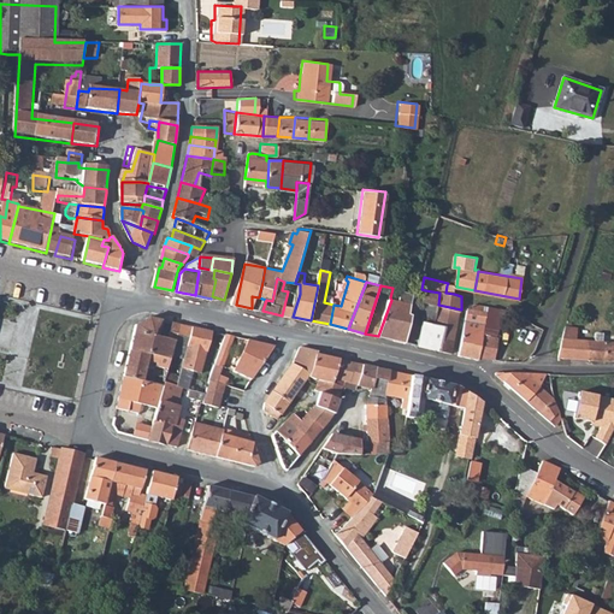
[(403,305),(411,307),(414,291),(401,288),(400,295),(401,295),(400,301),(405,302),(403,305)]
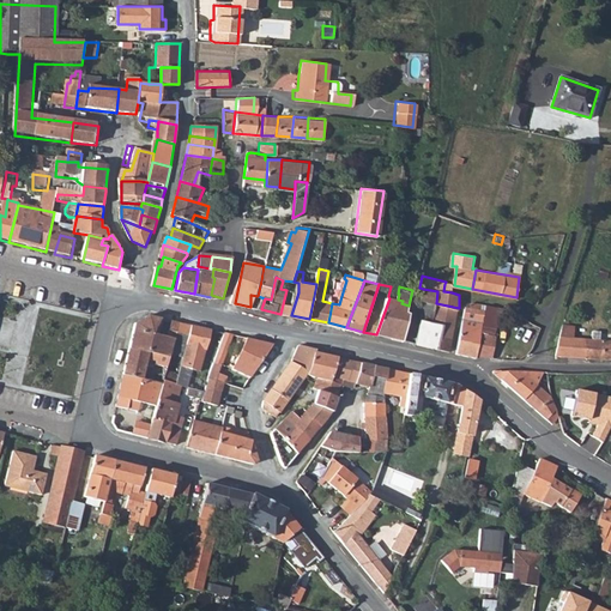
[(434,325),(436,303),(437,291),(423,289),(421,300),(425,301),(422,324),(434,325)]
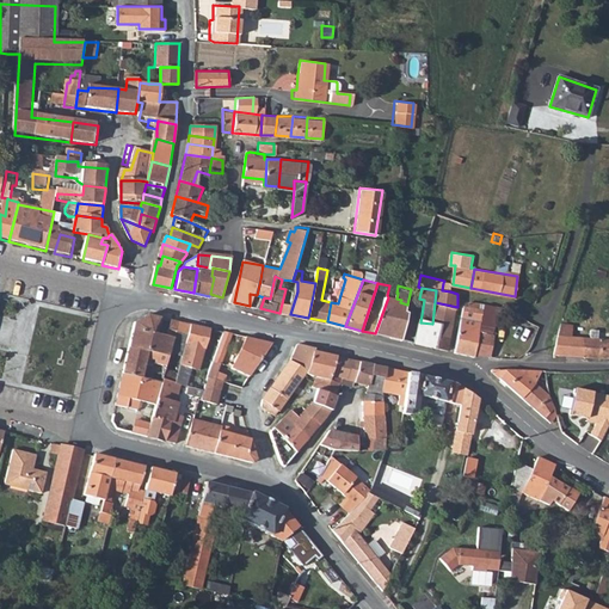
[(375,333),(403,339),(410,314),(406,313),(407,305),(400,302),(401,300),(397,299),(388,297),(375,333)]
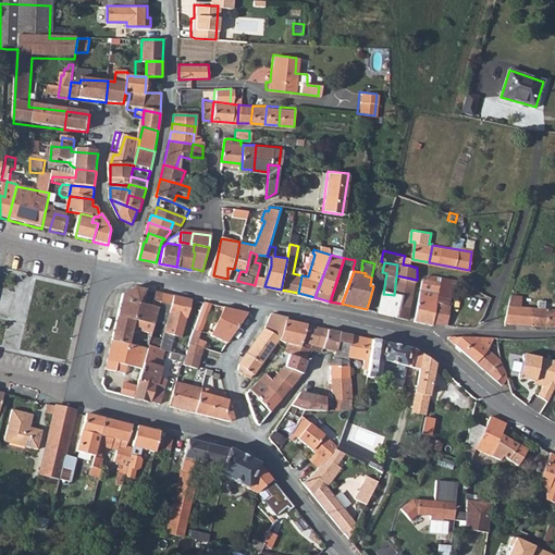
[(429,274),(428,279),(442,282),(439,300),(449,304),(452,301),(458,280),(429,274)]
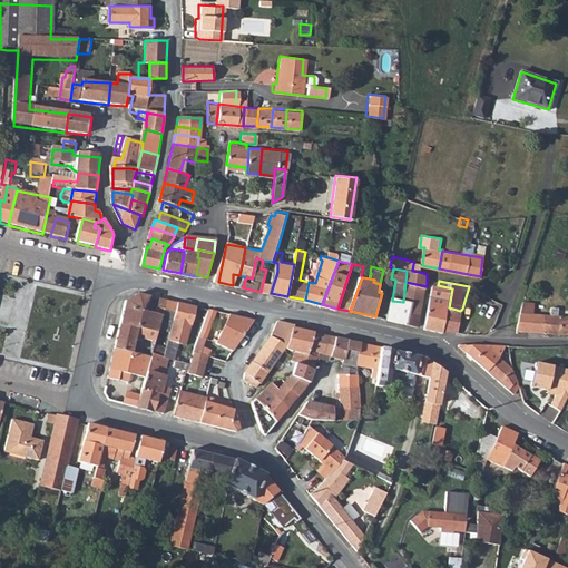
[(421,316),(424,299),(427,286),(405,282),(403,302),(413,304),(411,313),(421,316)]
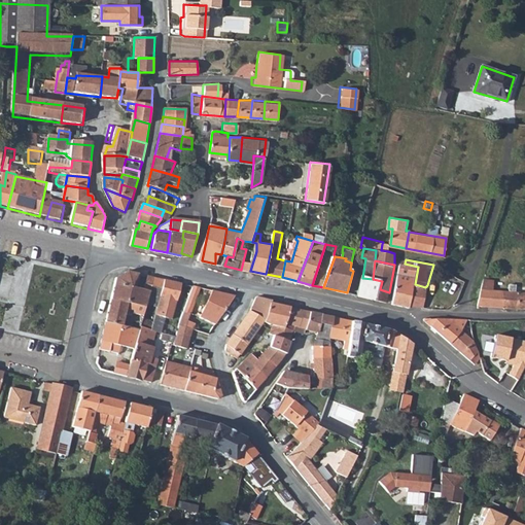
[(411,307),(411,305),(415,284),(418,267),(405,264),(400,263),(393,303),(411,307)]
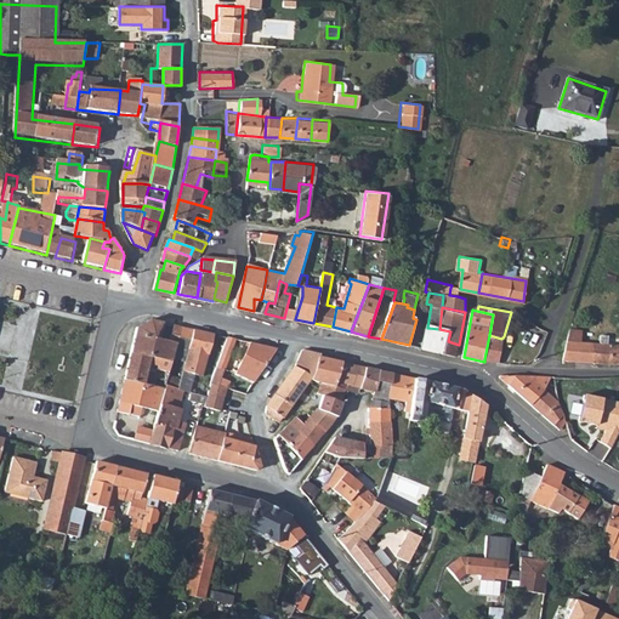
[(174,363),(179,346),(180,344),(171,341),(162,339),(165,323),(151,319),(138,328),(134,352),(174,363)]
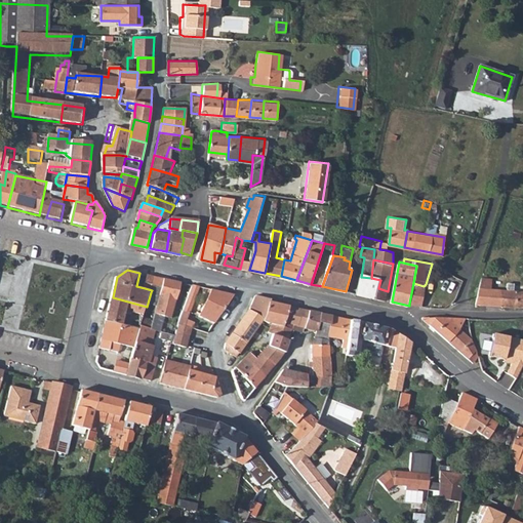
[(152,290),(155,277),(149,275),(145,288),(152,290)]
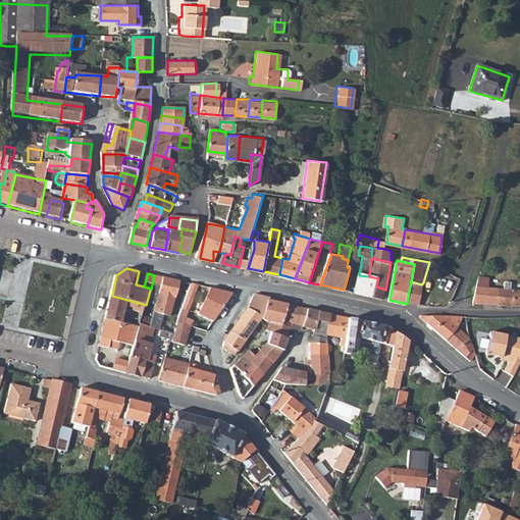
[(161,294),(165,277),(160,276),(154,275),(151,289),(150,291),(161,294)]
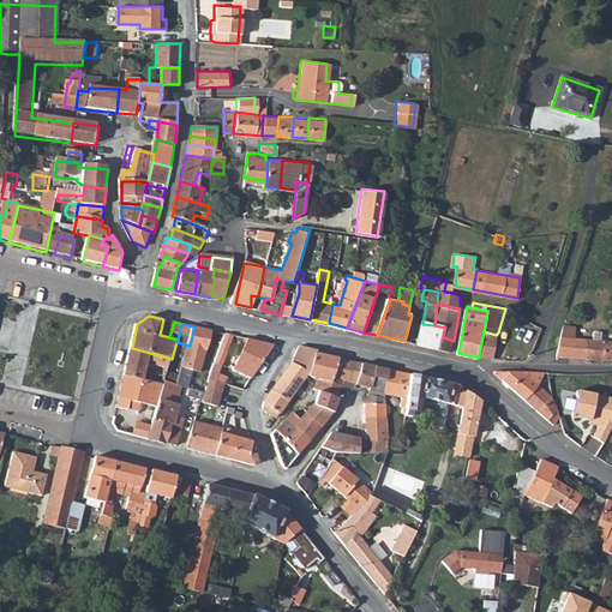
[(418,345),(441,349),(443,337),(445,328),(435,325),(423,324),(418,345)]
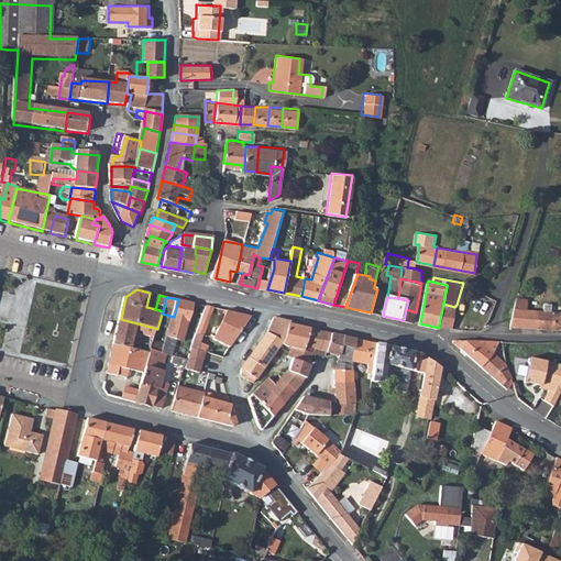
[(513,327),(540,329),(542,310),(529,309),(530,299),(517,298),(513,327)]
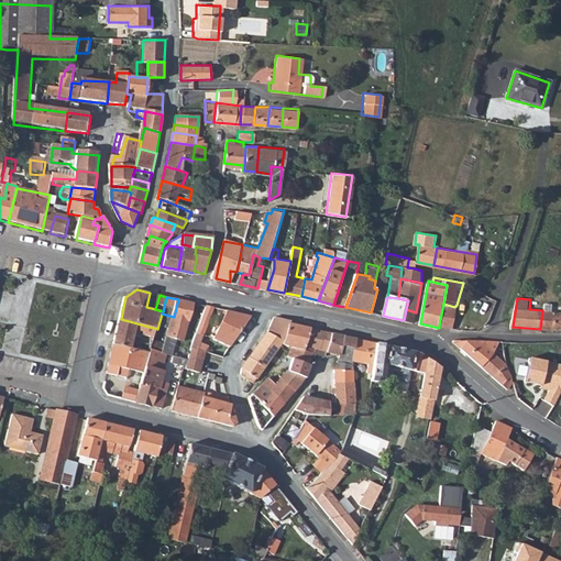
[(162,353),(167,354),(173,338),(178,339),(185,319),(191,320),(196,304),(178,299),(174,317),(165,344),(162,353)]
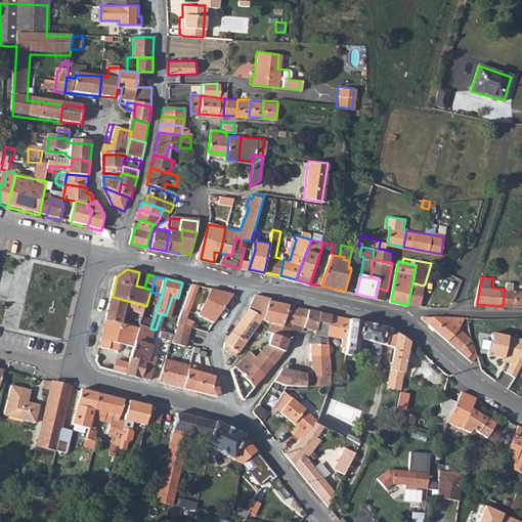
[(408,303),(422,304),(425,287),(423,286),(412,283),(408,303)]
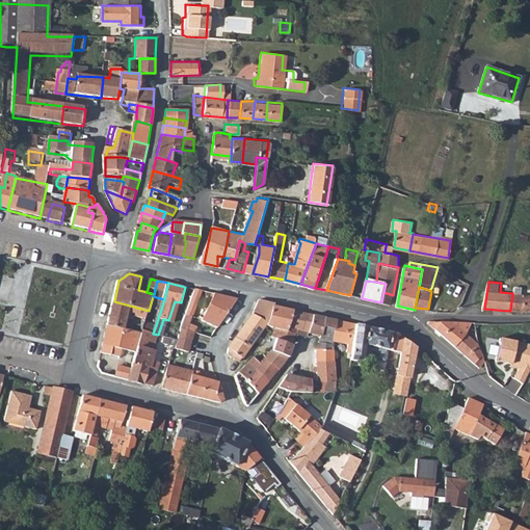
[(203,290),(195,289),(187,314),(194,316),(203,290)]
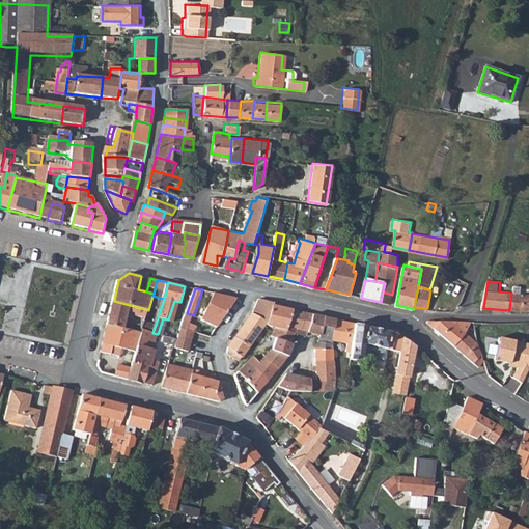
[(389,304),(392,295),(383,291),(381,302),(389,304)]
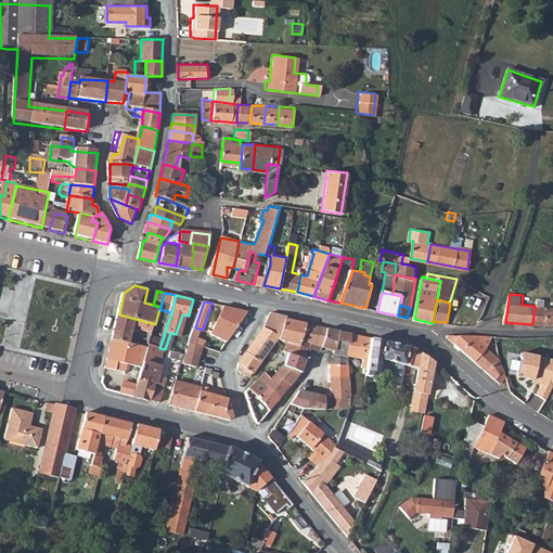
[(214,332),(231,338),(248,311),(238,309),(226,306),(214,332)]
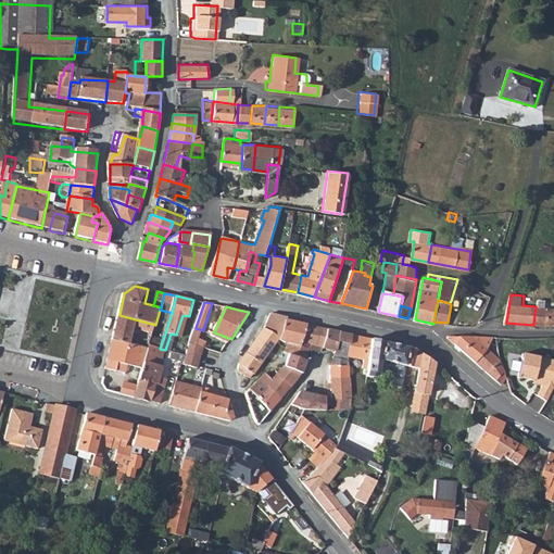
[(553,307),(536,306),(533,325),(553,326),(553,307)]
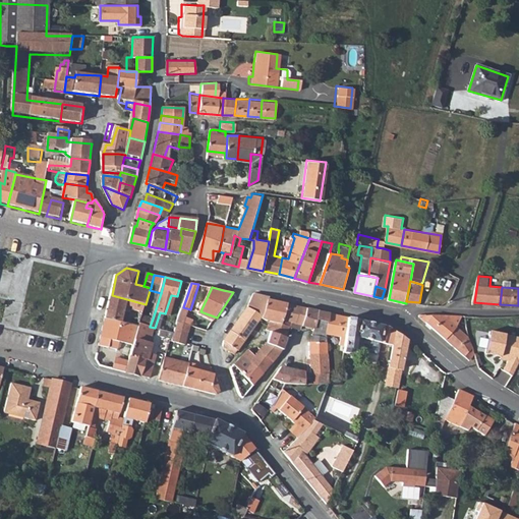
[(256,293),(249,305),(258,309),(264,295),(256,293)]
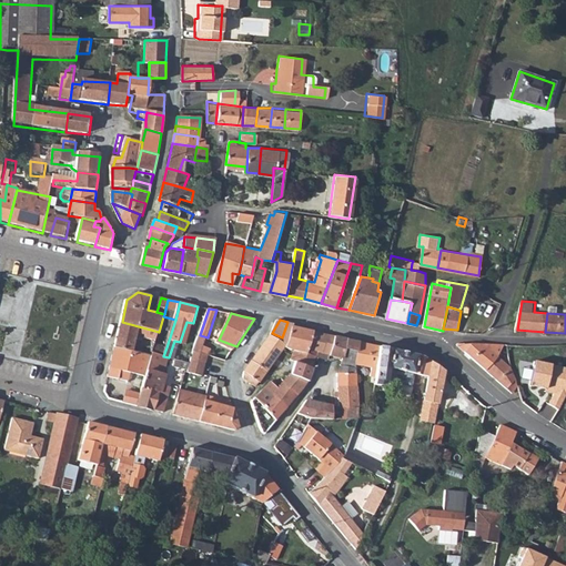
[(152,356),(153,353),(154,344),(152,343),(151,346),(135,343),(139,334),(145,336),(145,340),(155,342),(159,332),(122,322),(115,347),(152,356)]
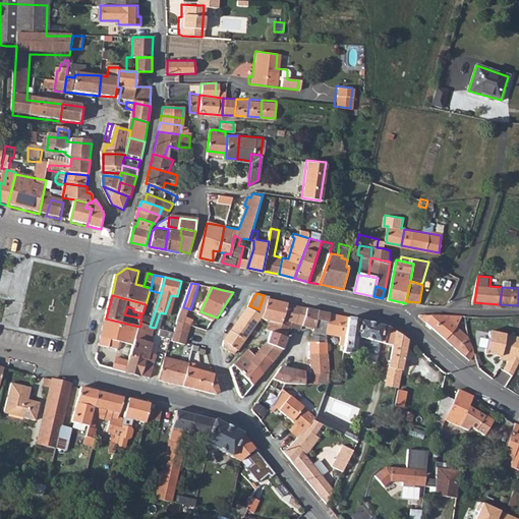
[(265,313),(264,315),(266,316),(271,299),(272,297),(264,295),(258,309),(265,313)]
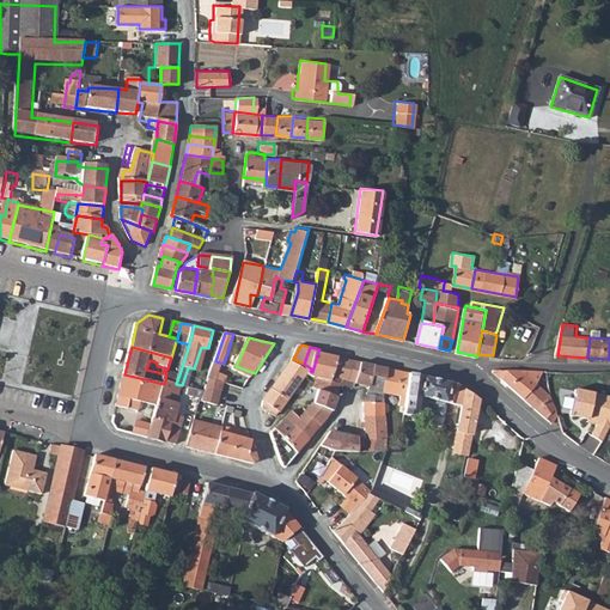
[(318,352),(312,372),(319,376),(324,377),(335,379),(335,376),(340,357),(329,354),(318,352)]
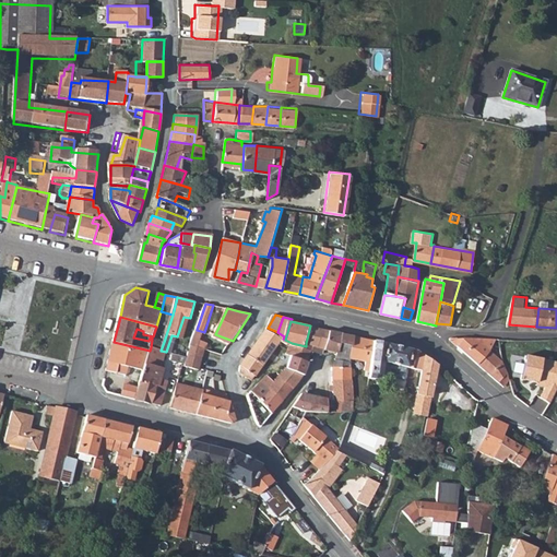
[(318,327),(310,326),(306,343),(312,345),(318,346),(324,348),(329,330),(318,327)]
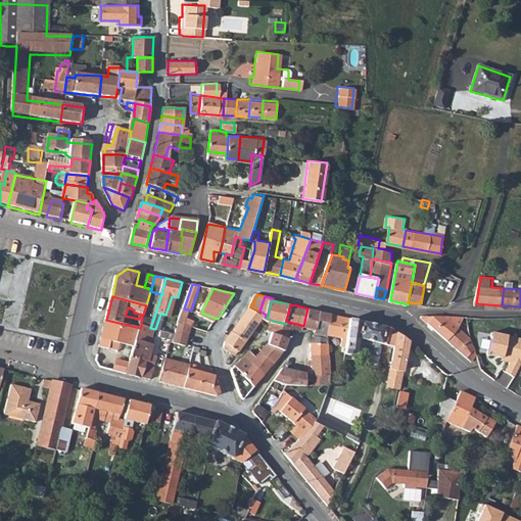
[(223,341),(223,345),(230,359),(265,317),(266,315),(259,311),(250,306),(238,324),(223,341)]
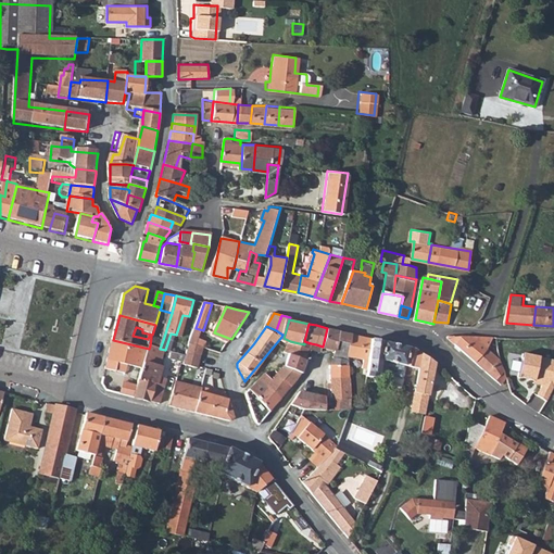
[(196,328),(190,342),(198,345),(203,330),(196,328)]
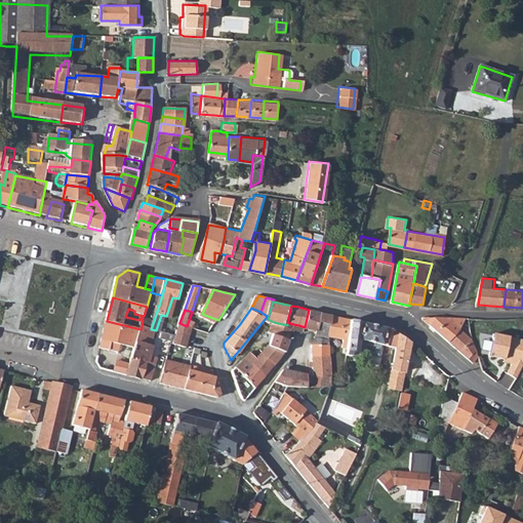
[(305,328),(307,328),(316,330),(317,330),(319,323),(320,312),(309,310),(305,327),(305,328)]
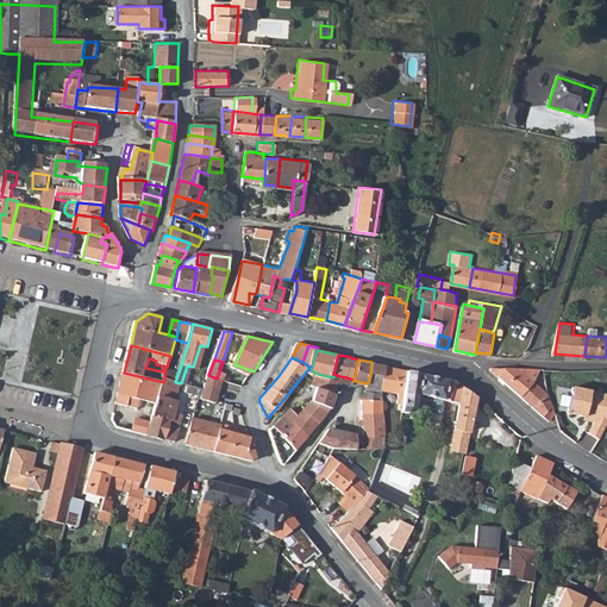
[(386,365),(371,362),(370,375),(385,377),(386,365)]
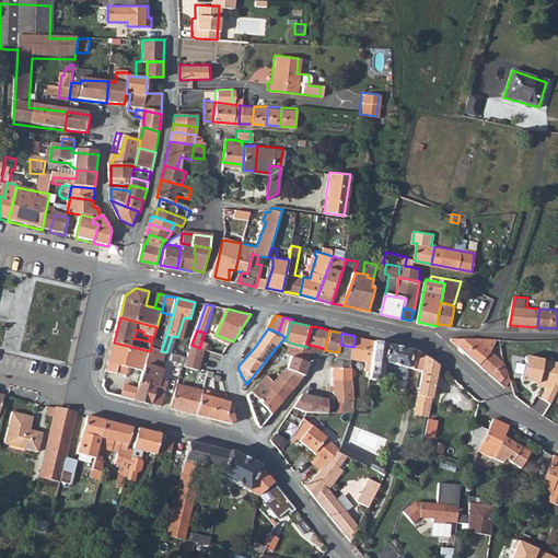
[(365,364),(371,367),(375,340),(367,338),(355,336),(353,347),(351,357),(365,360),(365,364)]
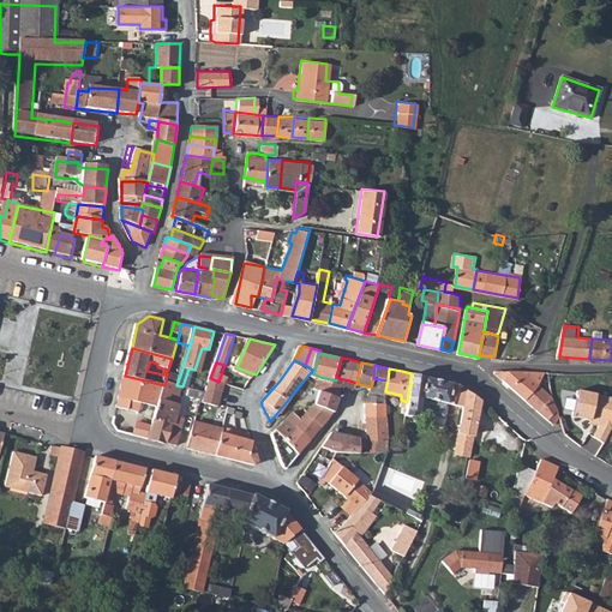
[(527,399),(540,384),(547,371),(526,371),(496,370),(496,372),(527,399)]
